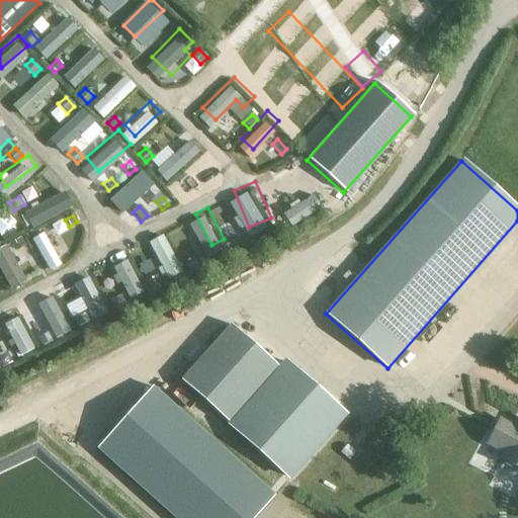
[(53,262),(62,256),(44,223),(33,229),(53,262)]
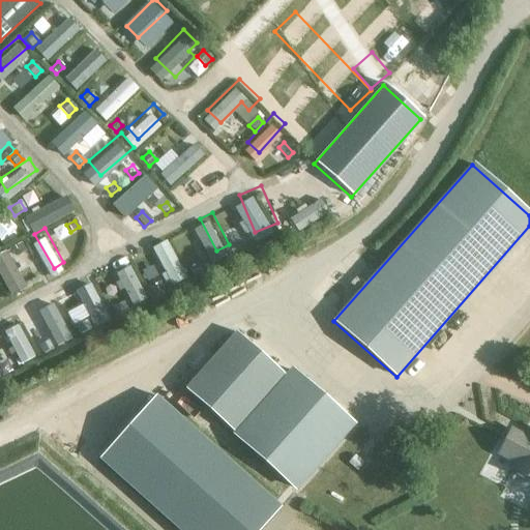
[(172,274),(187,267),(171,231),(155,237),(172,274)]
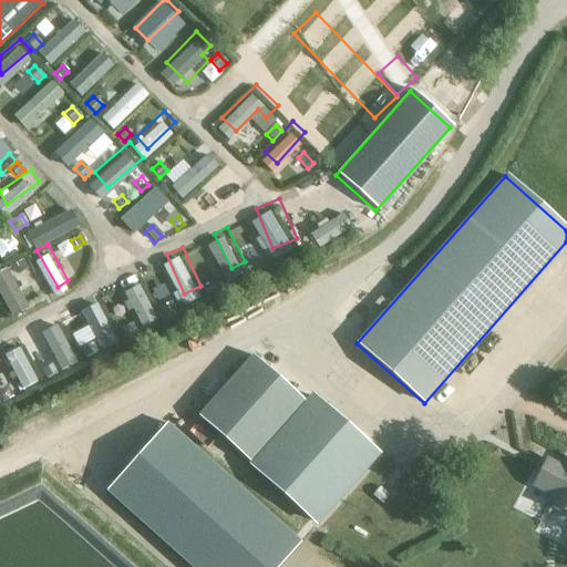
[(255,257),(243,265),(248,272),(260,266),(255,257)]
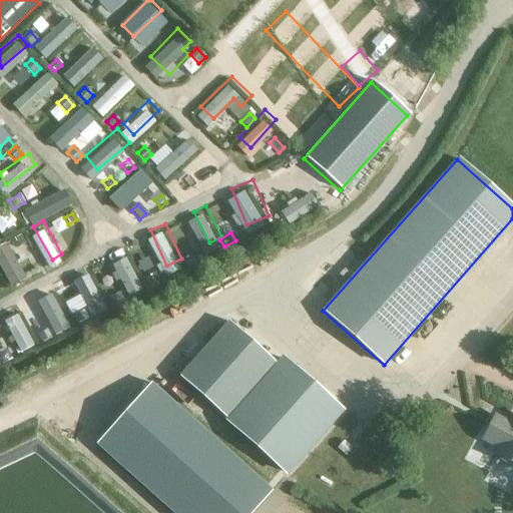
[(20,235),(11,240),(15,249),(24,244),(20,235)]
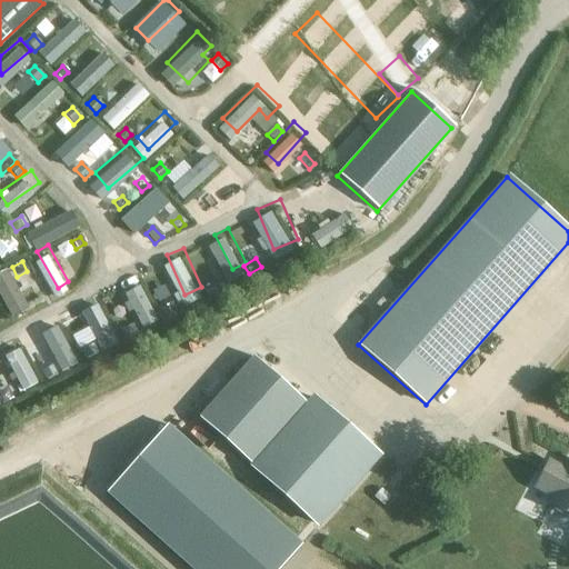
[(128,281),(142,315),(159,307),(146,275),(128,281)]
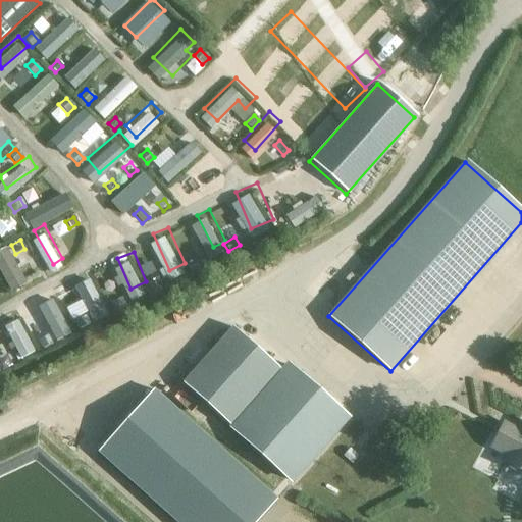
[(195,261),(186,265),(190,272),(199,268),(195,261)]
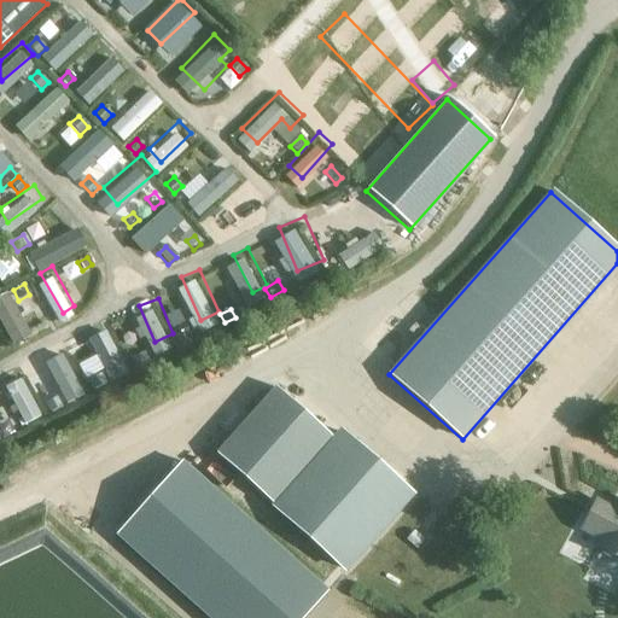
[(108,328),(94,333),(108,369),(121,365),(108,328)]
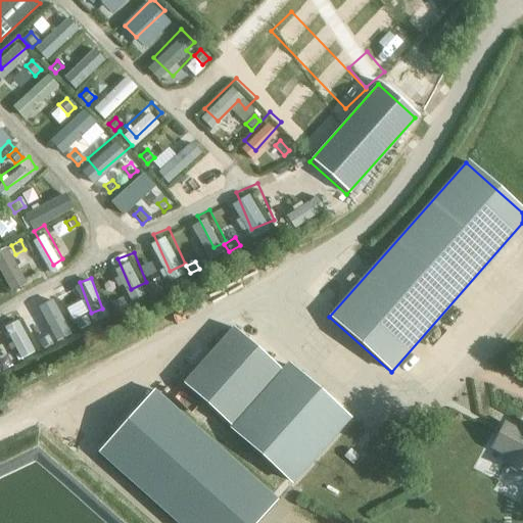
[(157,278),(147,284),(151,293),(162,287),(157,278)]
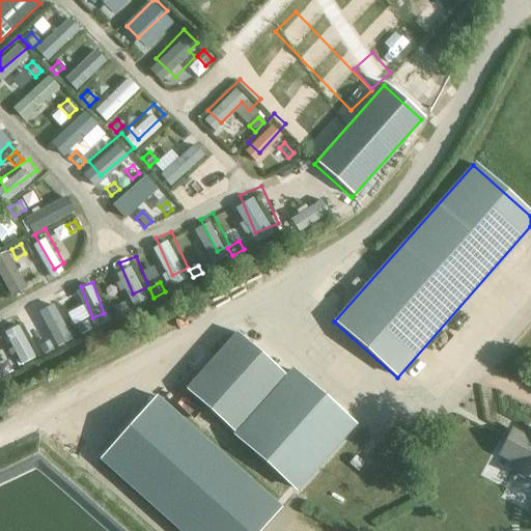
[(123,303),(112,309),(116,317),(128,311),(123,303)]
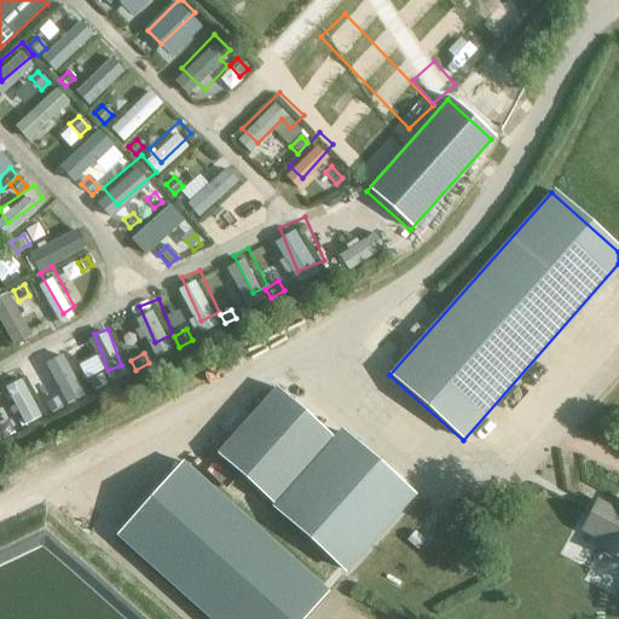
[(93,380),(86,383),(91,394),(99,391),(93,380)]
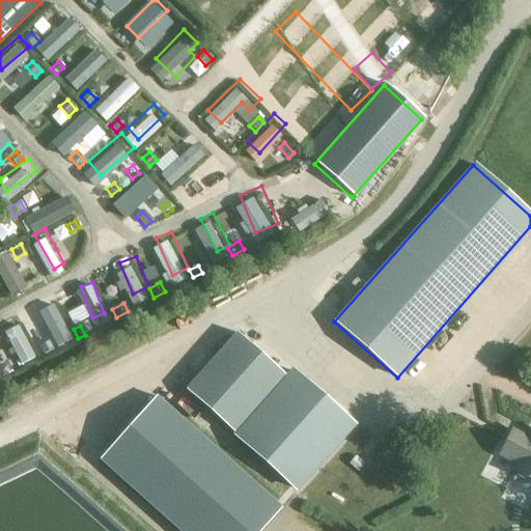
[(233,432),(284,375),(236,332),(185,389),(233,432)]
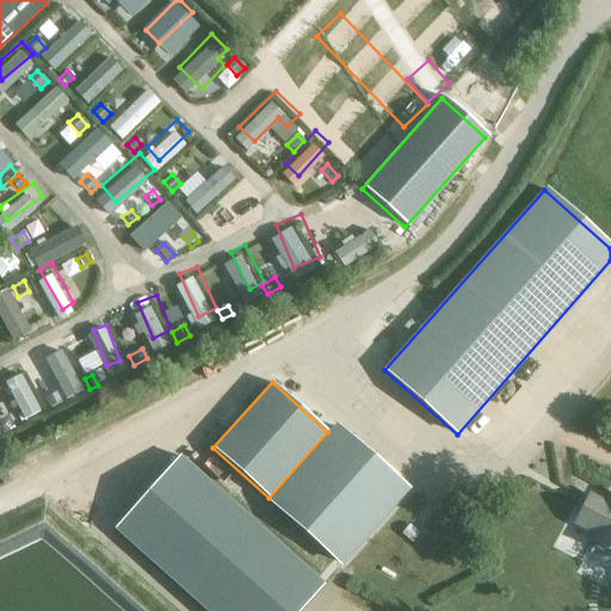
[(50,395),(42,400),(47,409),(55,405),(50,395)]
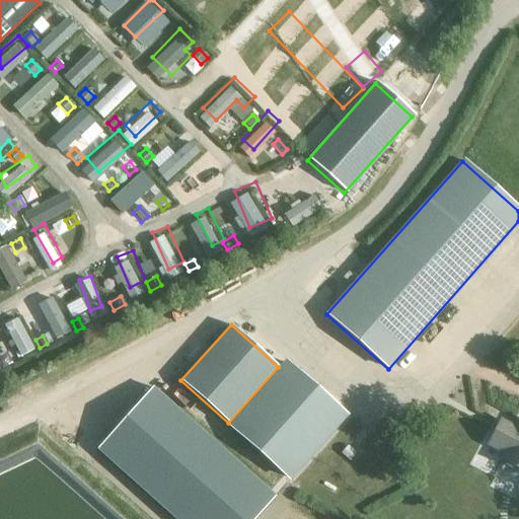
[(229,425),(290,479),(346,418),(284,363),(229,425)]
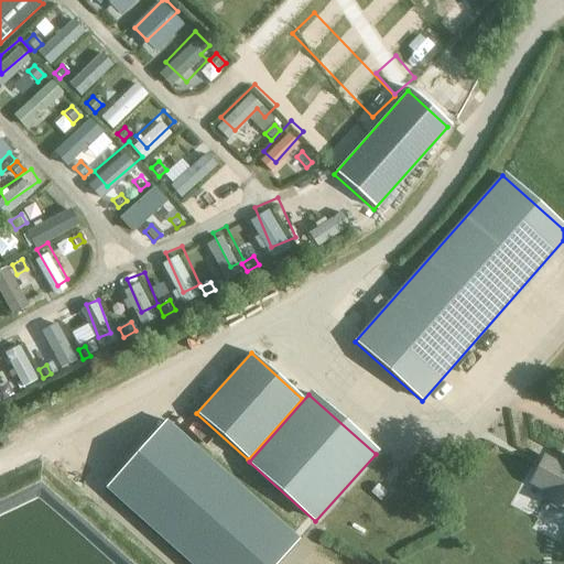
[(166,423),(108,489),(192,563),(277,563),(297,541),(166,423)]
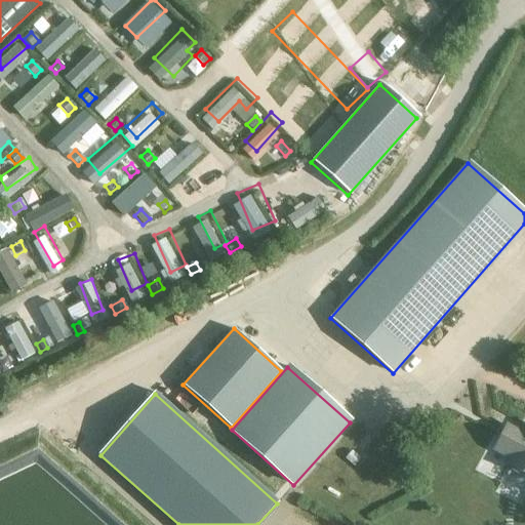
[(493,450),(510,458),(507,465),(524,474),(524,429),(522,435),(506,426),(493,450)]
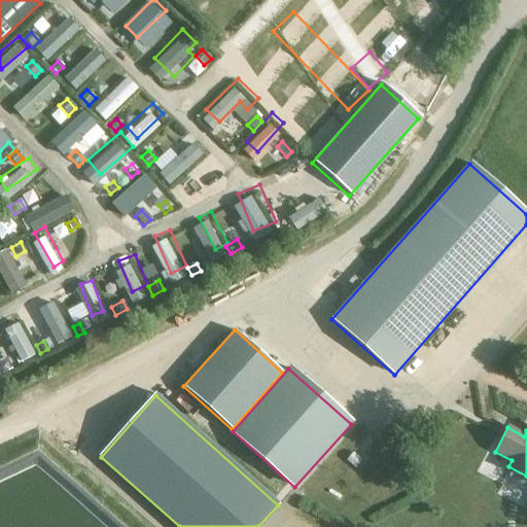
[(349,466),(359,477),(367,467),(357,457),(349,466)]
